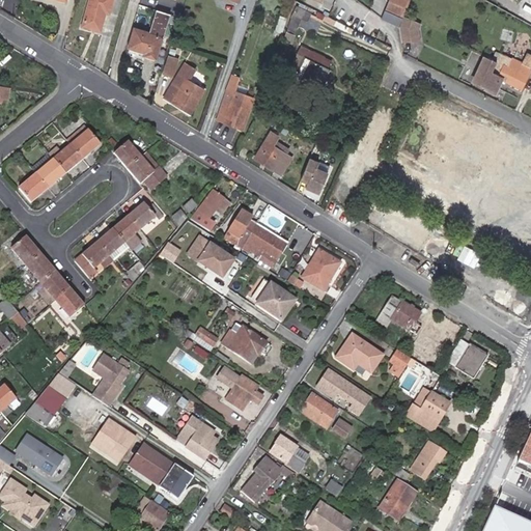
[(111,18),(115,0),(90,0),(82,29),(102,34),(107,17),(111,18)]
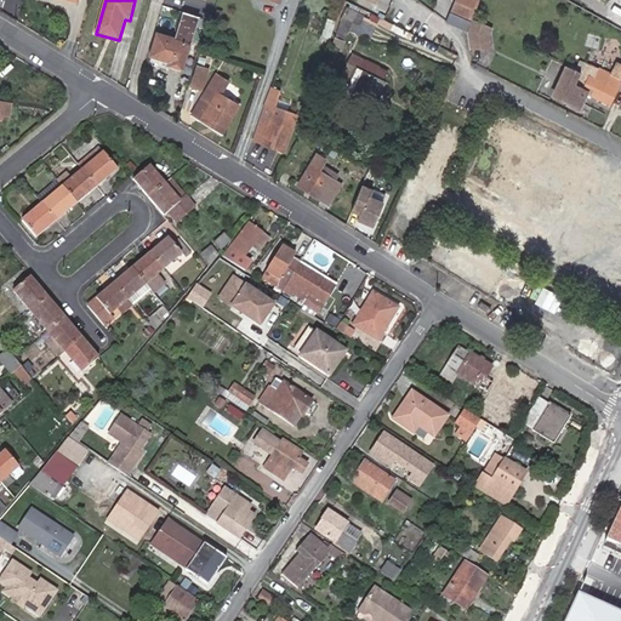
[(469,24),(479,0),(455,0),(449,15),(469,24)]
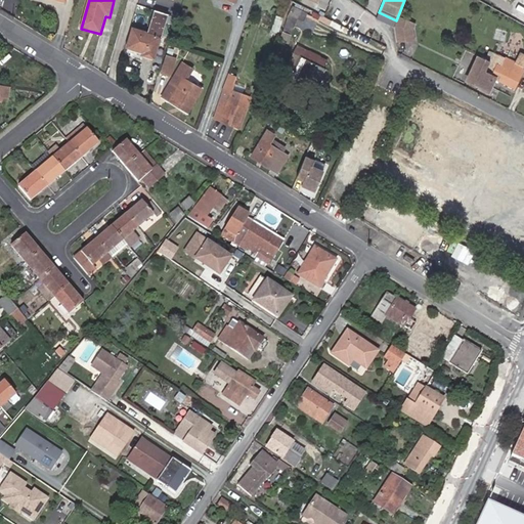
[(303,23),(307,14),(295,7),(280,38),(286,41),(297,19),(303,23)]
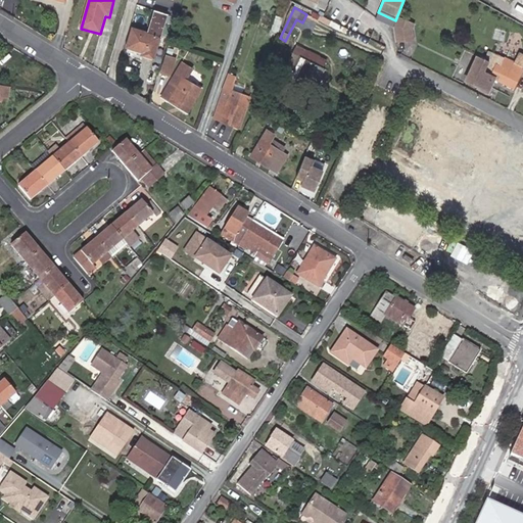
[(152,57),(164,15),(153,12),(147,32),(133,28),(127,46),(143,52),(143,54),(152,57)]
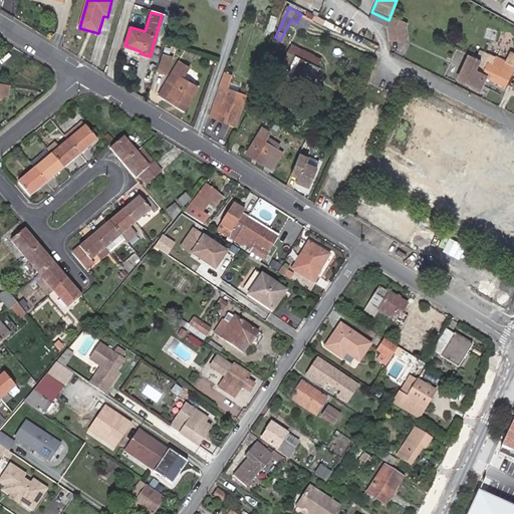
[(406,23),(391,16),(387,25),(390,41),(406,38),(404,27),(406,23)]
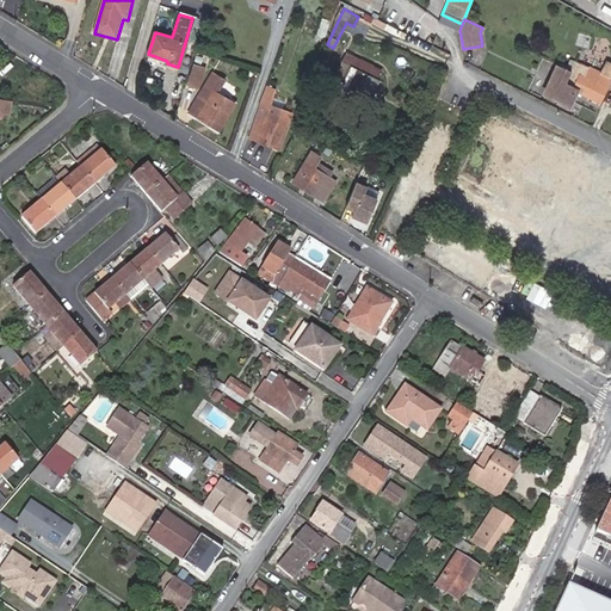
[(600,103),(610,80),(610,62),(606,61),(602,73),(590,67),(585,76),(580,74),(575,82),(581,86),(578,91),(565,85),(571,72),(560,66),(545,97),(571,109),(578,92),(600,103)]
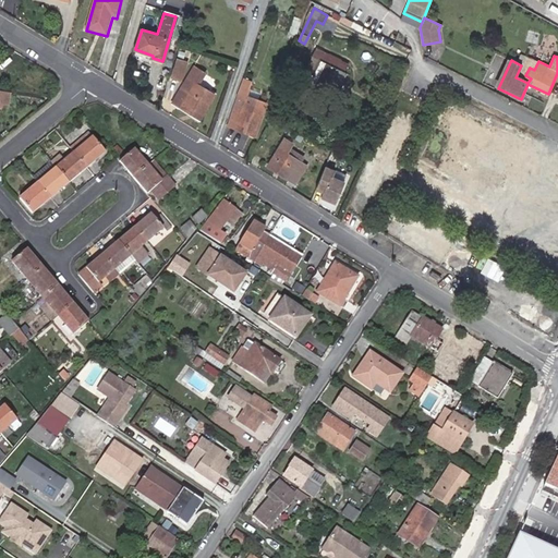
[(176,58),(169,76),(180,80),(185,61),(176,58)]
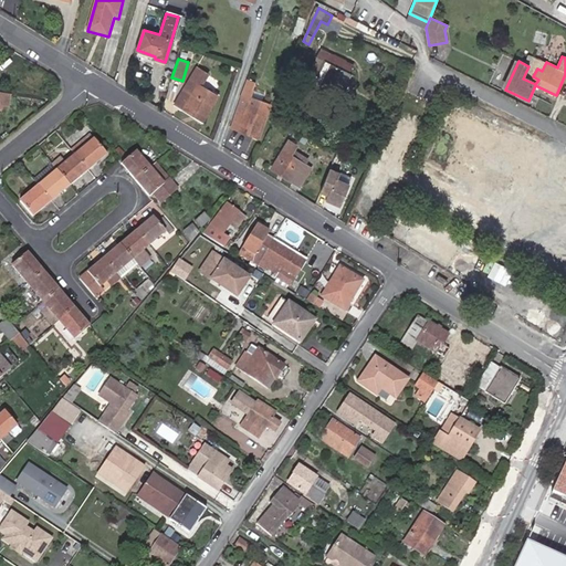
[(337,100),(350,73),(324,61),(311,86),(337,100)]
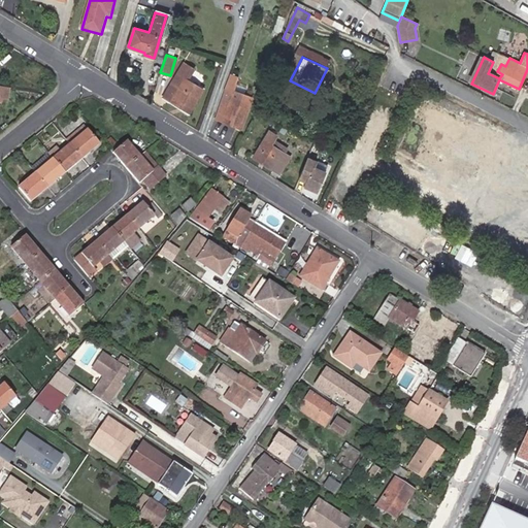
[(184,98),(195,104),(203,90),(187,80),(193,69),(184,64),(163,98),(178,107),(184,98)]
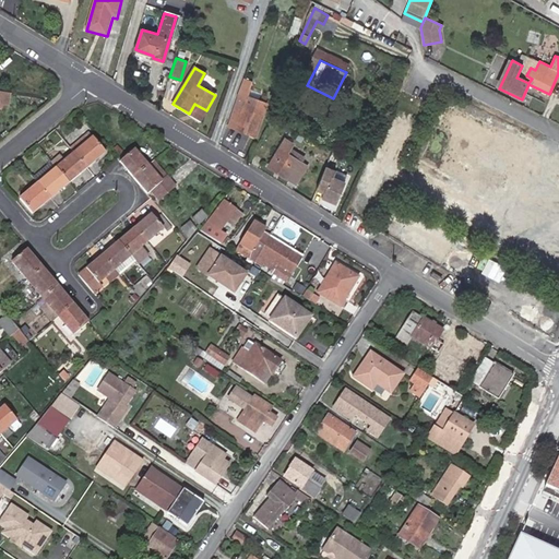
[(251,81),(244,79),(227,126),(254,135),(265,104),(246,97),(251,81)]
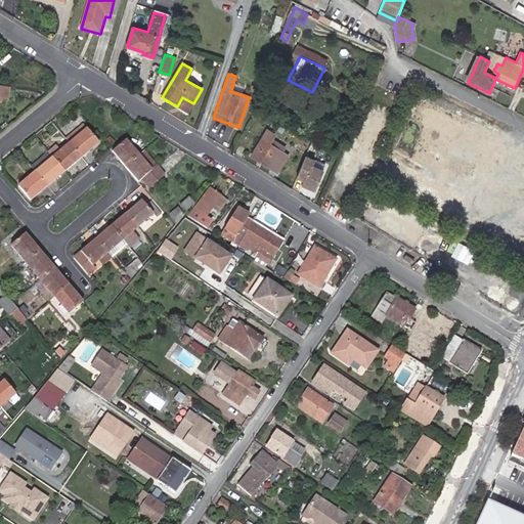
[(8,86),(0,84),(0,94),(7,96),(8,86)]
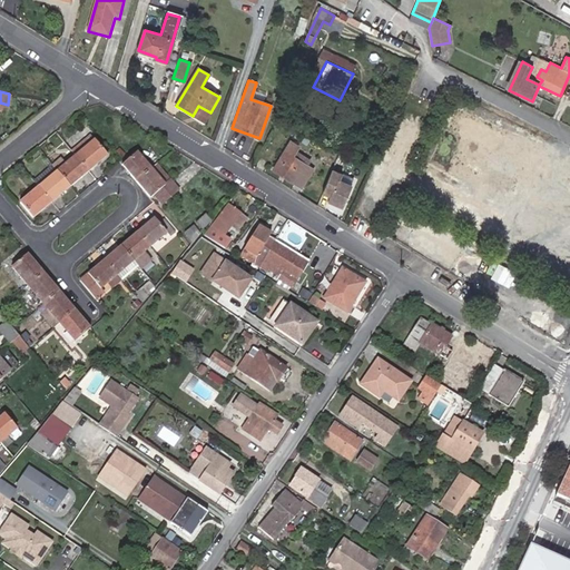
[(204,123),(210,112),(198,106),(193,116),(204,123)]
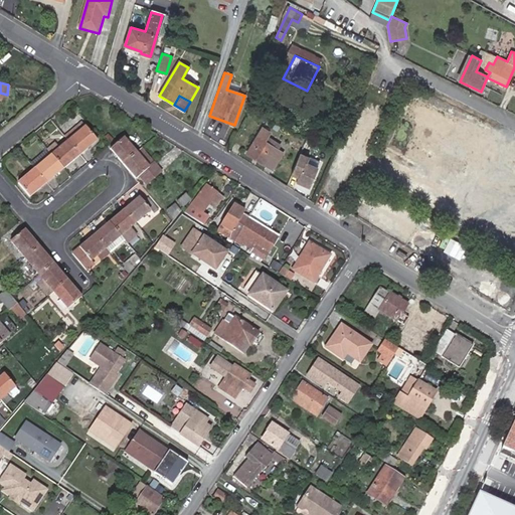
[(468,183),(488,135),(413,104),(406,120),(401,118),(388,150),(468,183)]
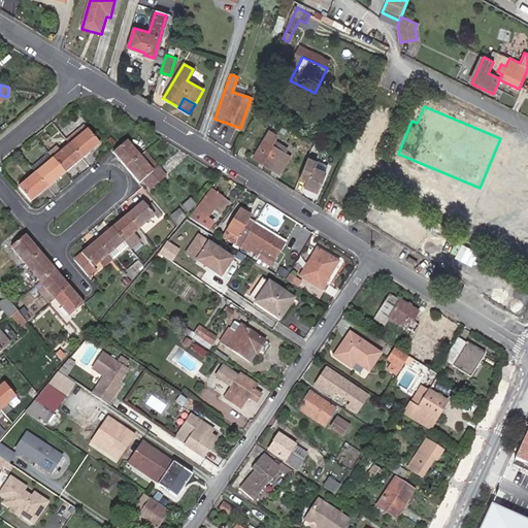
[(84,126),(66,140),(69,144),(87,130),(84,126)]
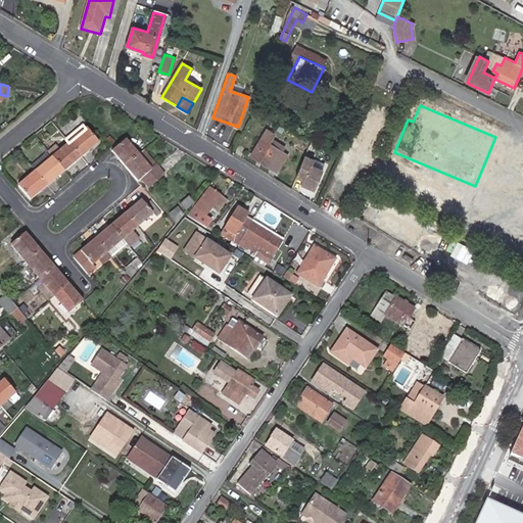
[(68,143),(79,155),(84,150),(86,152),(98,143),(86,129),(68,143)]
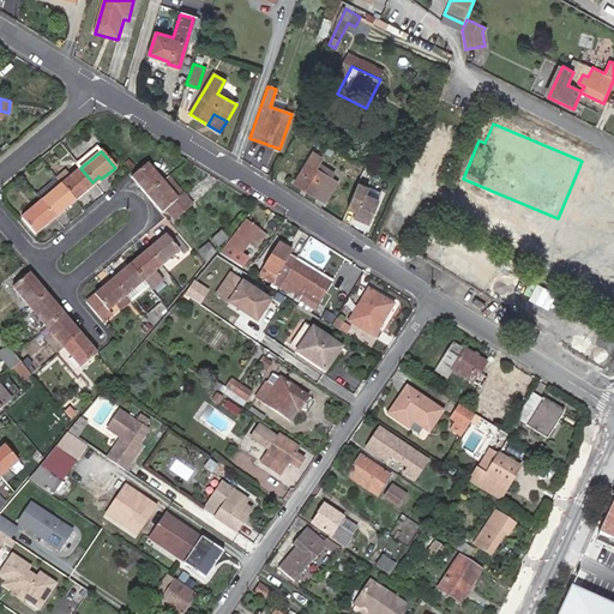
[(320,158),(314,154),(295,182),(325,202),(337,182),(318,170),(321,166),(325,160),(320,158)]
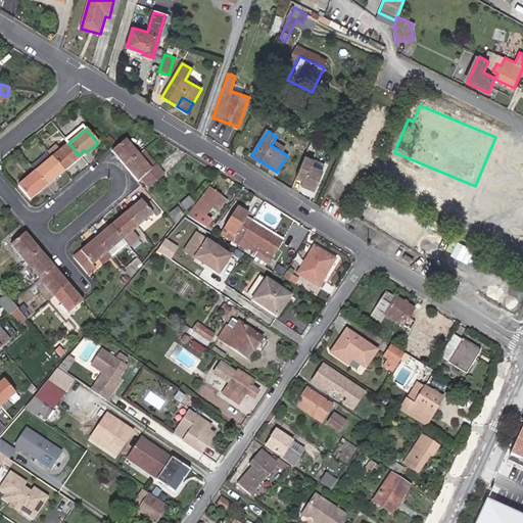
[(111,151),(124,167),(138,155),(125,140),(111,151)]
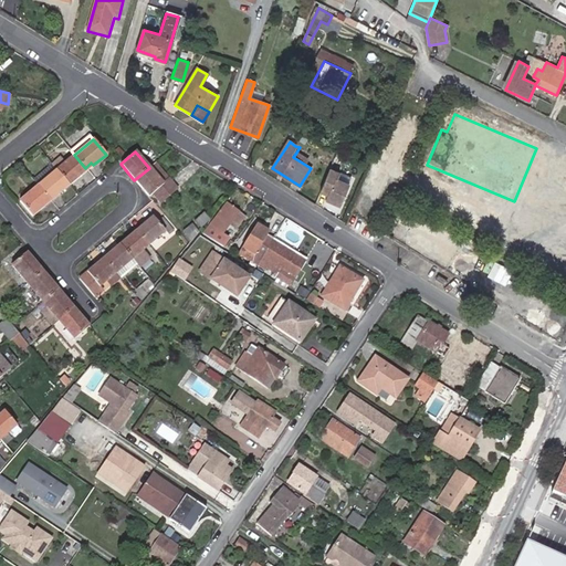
[(296,153),(293,157),(307,167),(311,163),(296,153)]
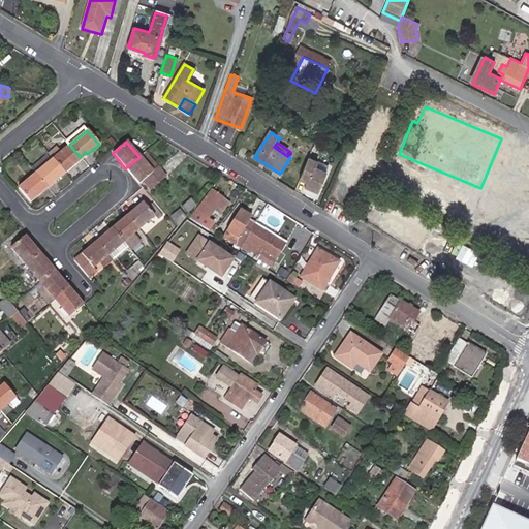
[(73,162),(80,157),(69,145),(53,159),(64,174),(75,164),(73,162)]
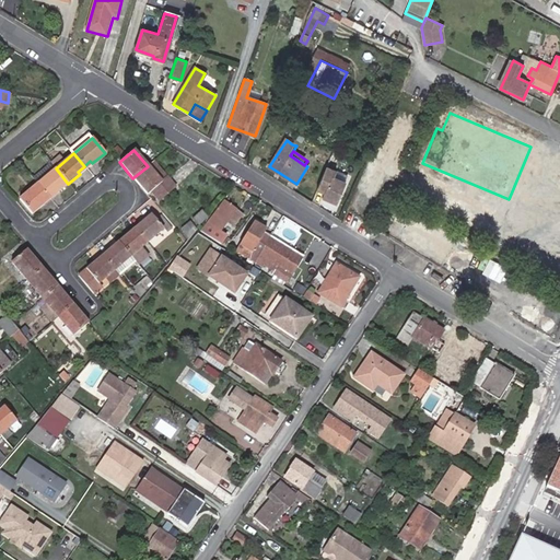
[(174,186),(153,162),(148,166),(132,178),(147,195),(151,191),(159,200),(174,186)]
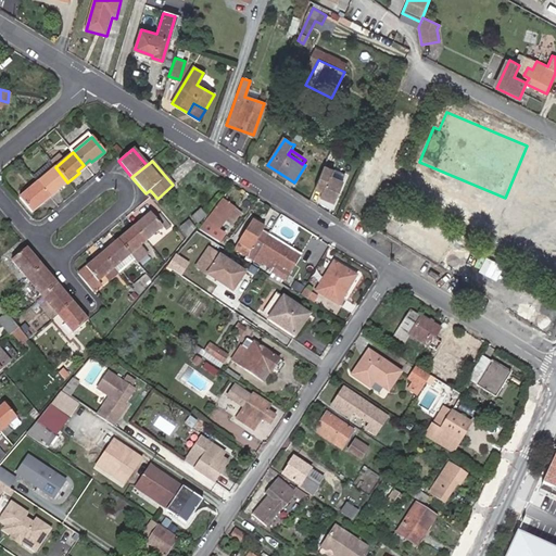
[(37,182),(55,167),(50,162),(32,177),(37,182)]
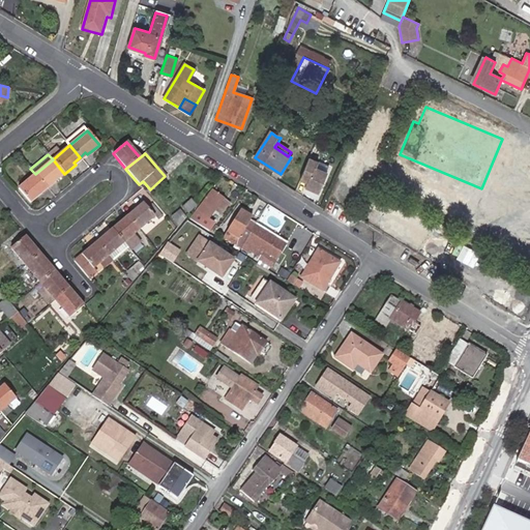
[(318,193),(327,173),(316,168),(319,162),(310,157),(299,178),(306,181),(304,186),(318,193)]
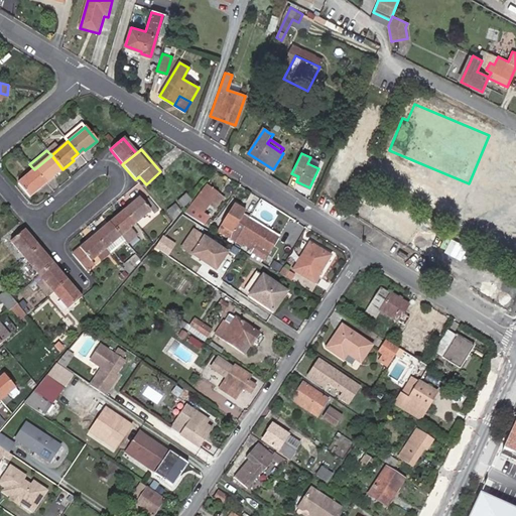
[(62,169),(51,155),(34,169),(43,181),(45,183),(62,169)]
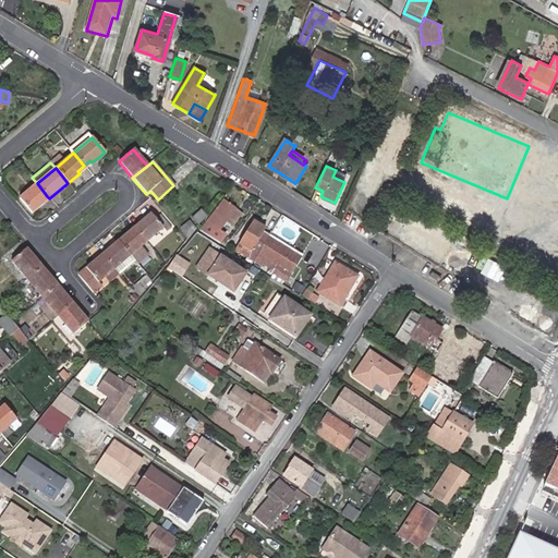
[(47,196),(37,183),(20,198),(32,214),(43,205),(40,202),(47,196)]
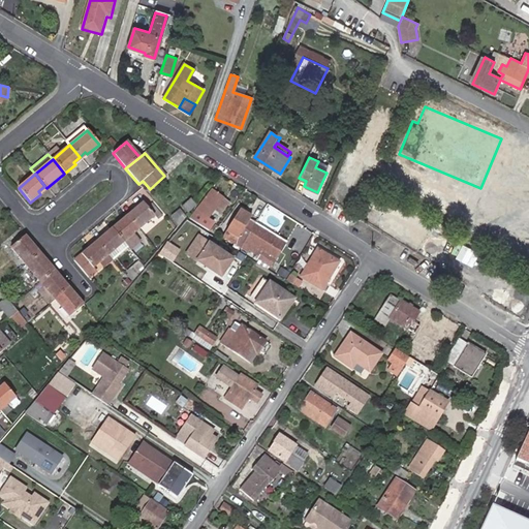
[(231,206),(213,190),(198,208),(208,216),(212,211),(221,218),(231,206)]
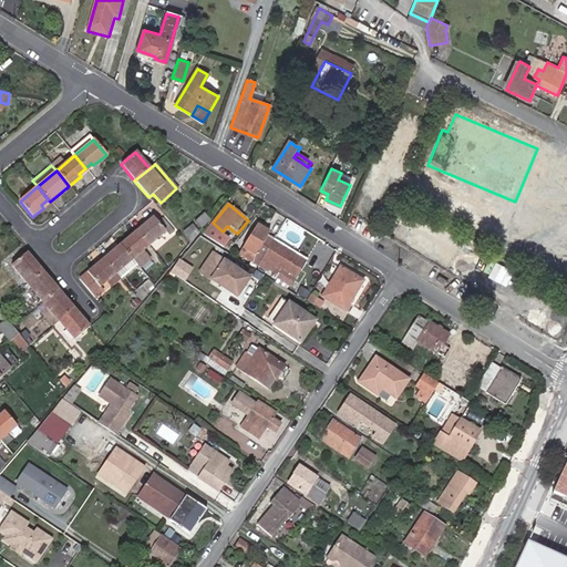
[(209,220),(204,214),(195,222),(200,227),(209,220)]
